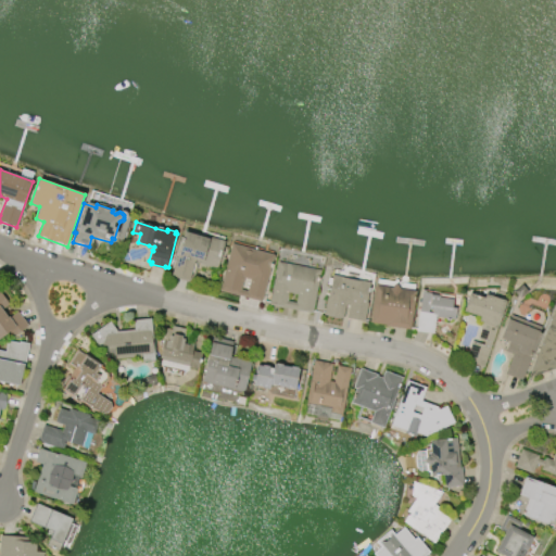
[(171,276),(184,231),(206,239),(207,237),(226,241),(217,269),(198,263),(192,282),(171,276)]
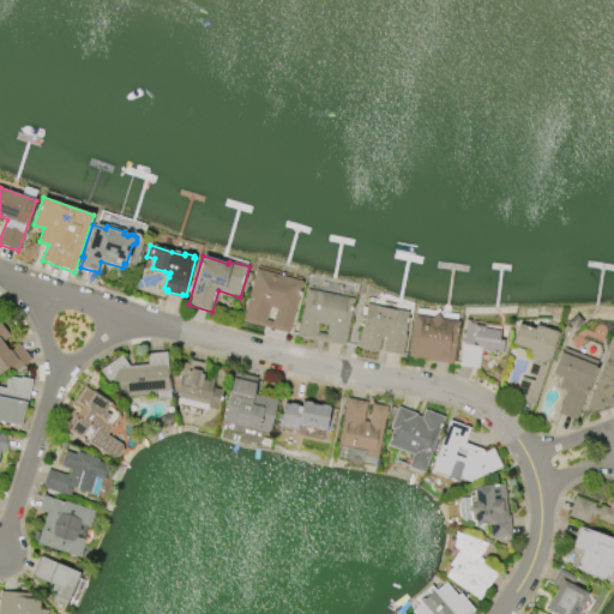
[(257,270),(304,282),(290,333),(242,321),(257,270)]
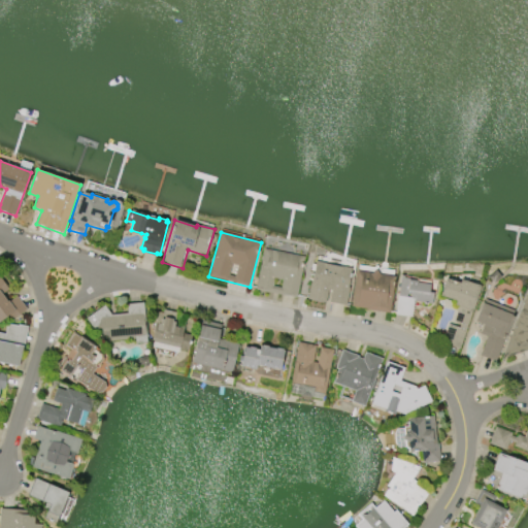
[(264,250),(305,257),(297,298),(256,290),(264,250)]
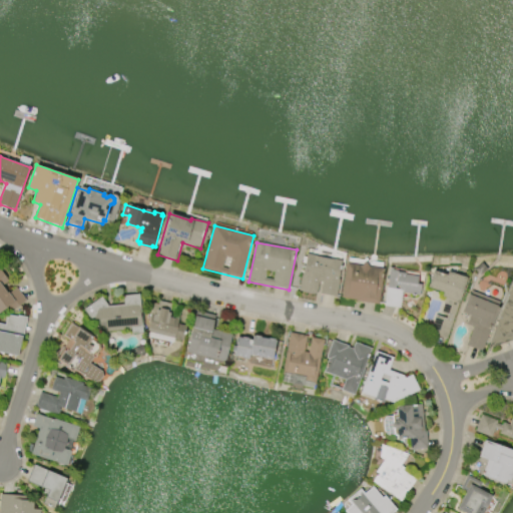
[(308,253),(342,262),(339,279),(340,280),(336,297),(317,293),(316,295),(299,291),(302,274),(304,274),(308,253)]
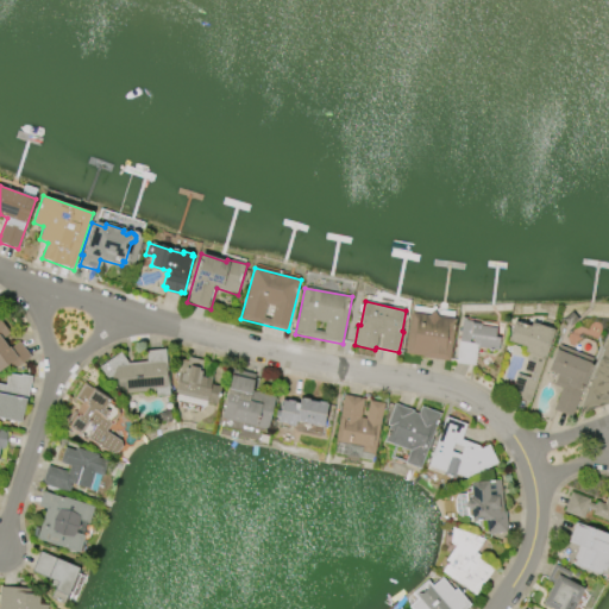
[(579,320),(570,327),(564,320),(572,312),(579,320)]
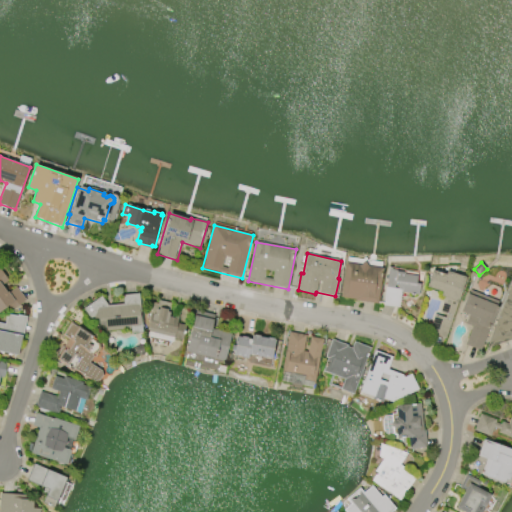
[(346,263),(383,269),(378,304),(355,301),(355,299),(341,297),(346,263)]
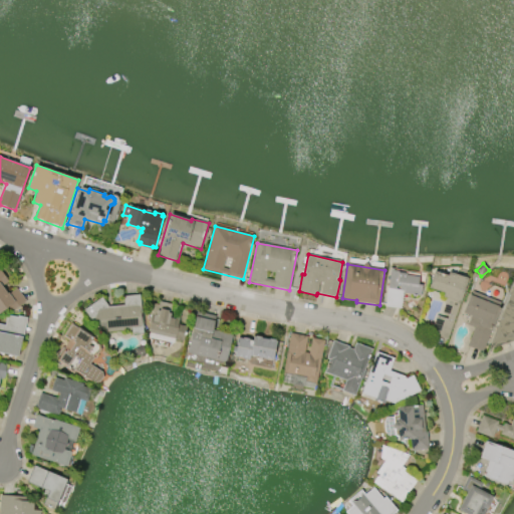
[(421,296),(403,294),(401,308),(386,306),(391,268),(393,268),(393,271),(398,271),(398,273),(406,274),(406,275),(419,277),(418,285),(422,285),(421,296)]
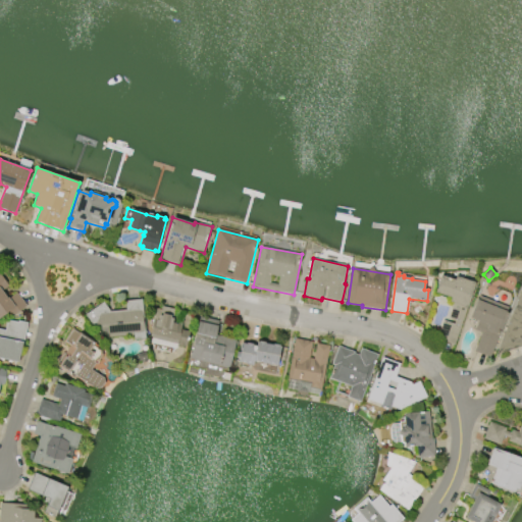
[(0,273),(9,285),(2,292),(8,299),(16,292),(27,306),(12,317),(8,312),(0,318),(0,273)]
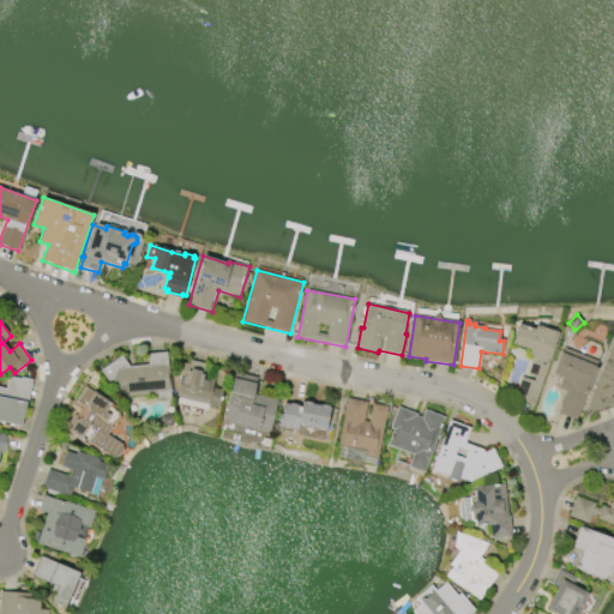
[(536,325),(559,333),(549,359),(551,360),(535,405),(515,398),(522,377),(534,381),(536,377),(528,374),(534,357),(529,355),(530,351),(512,344),(518,324),(534,330),(536,325)]
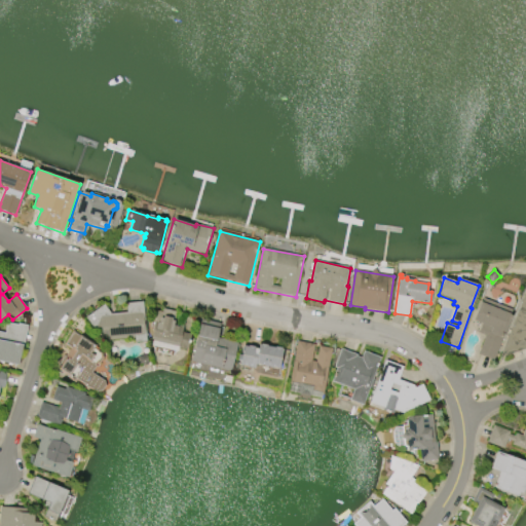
[(525,291),(525,348),(500,358),(525,291)]
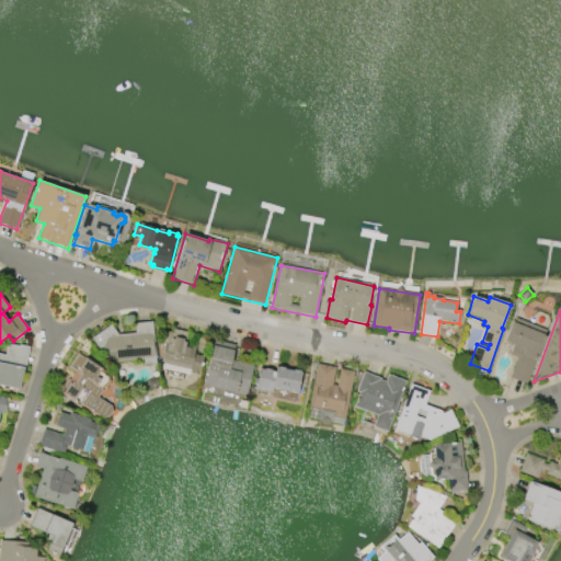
[(516,318),(547,330),(535,358),(537,358),(527,385),(511,378),(518,357),(511,354),(514,345),(505,342),(513,322),(514,322),(516,318)]
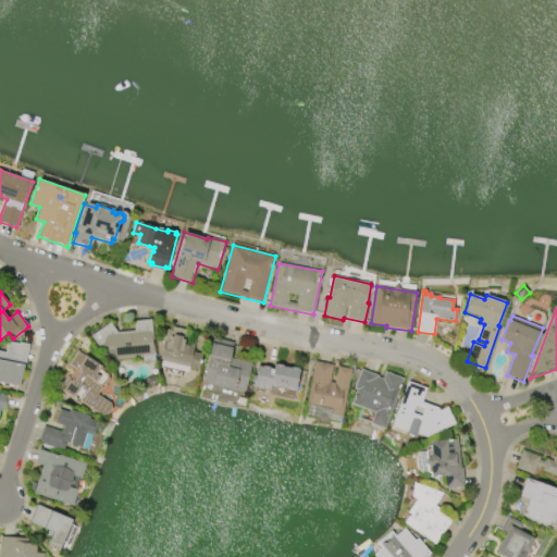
[(118,332),(135,331),(134,321),(152,320),(156,361),(143,362),(143,358),(109,360),(108,349),(101,350),(91,336),(111,323),(118,332)]
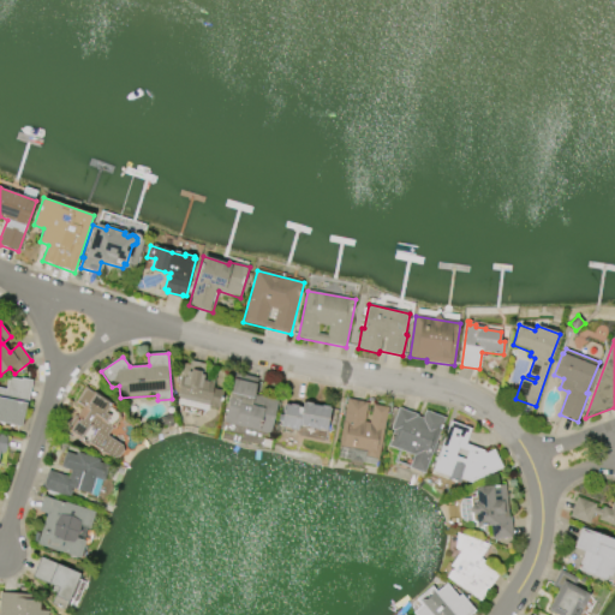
[(209,411),(177,404),(179,396),(177,396),(184,363),(190,365),(191,362),(207,365),(204,376),(207,376),(209,366),(218,369),(213,389),(225,392),(220,408),(210,406),(209,411)]
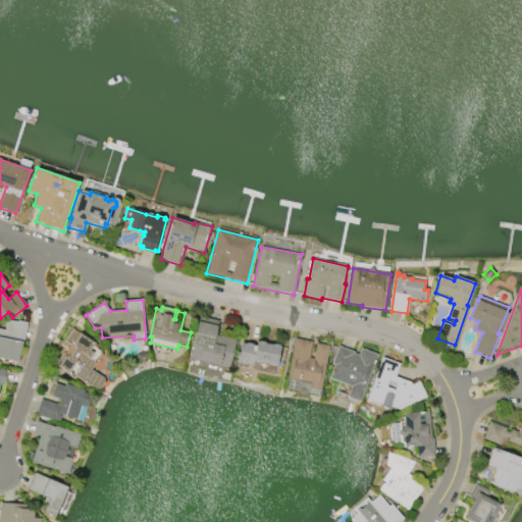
[(191,359),(200,316),(219,320),(216,334),(238,340),(230,368),(191,359)]
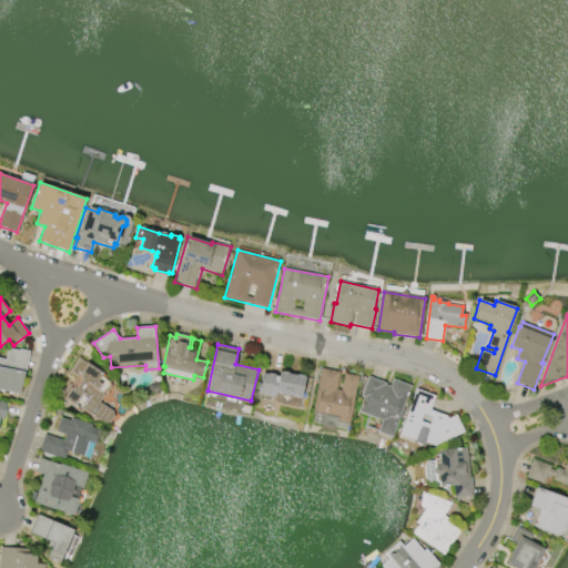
[(21,395),(0,389),(0,358),(7,361),(9,348),(20,352),(21,350),(30,352),(21,395)]
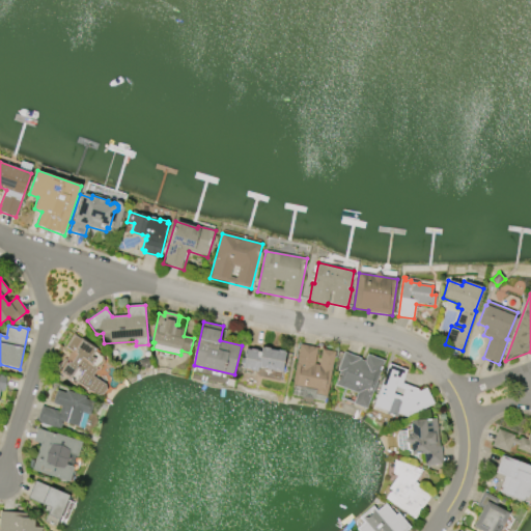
[(99,395),(61,372),(66,363),(68,365),(70,363),(72,364),(78,355),(65,347),(74,333),(98,347),(95,351),(102,355),(104,361),(101,366),(96,367),(98,368),(92,376),(106,385),(106,389),(103,394),(99,395)]
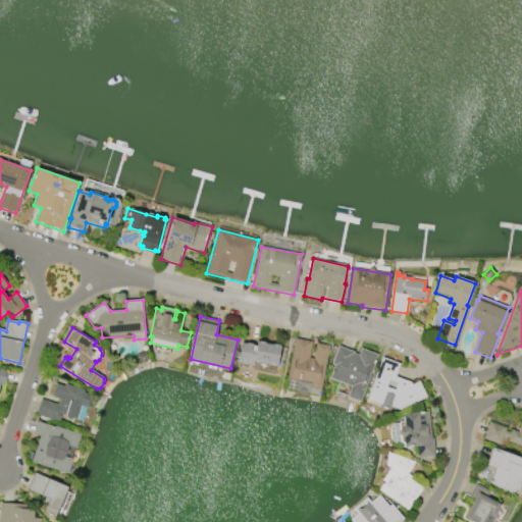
[(296,338),(313,342),(310,358),(314,359),(317,344),(330,346),(321,393),(320,393),(320,396),(288,388),(290,379),(289,379),(296,338)]
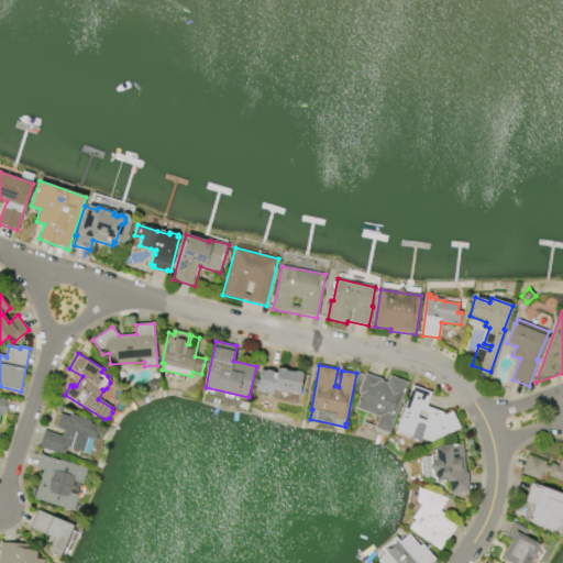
[(261,370),(266,371),(266,370),(274,372),(274,373),(277,373),(277,368),(279,370),(279,367),(287,370),(287,371),(295,373),(296,372),(301,373),(304,374),(299,394),(274,388),(273,393),(256,389),(261,370)]
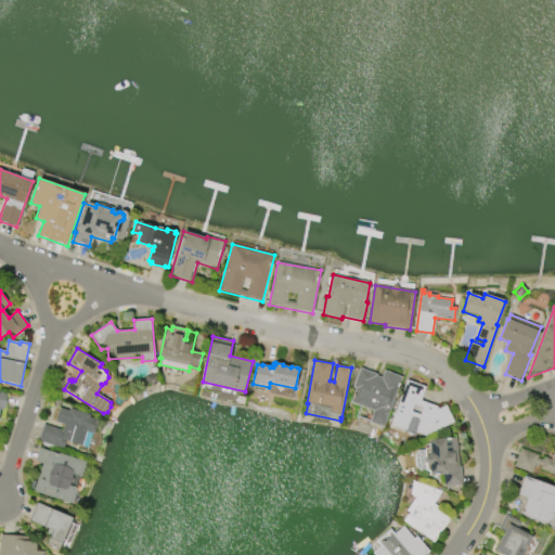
[(402,377),(383,428),(369,423),(374,411),(350,402),(356,388),(353,387),(360,369),(376,375),(382,377),(384,371),(402,377)]
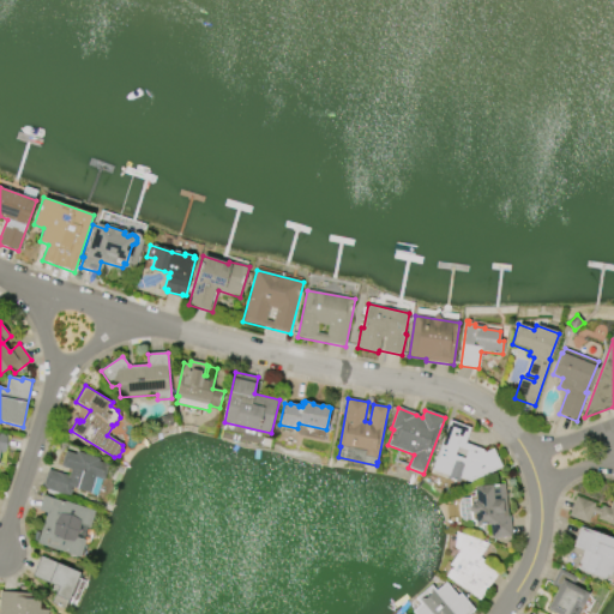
[(173,423),(163,426),(161,416),(172,414),(173,423)]
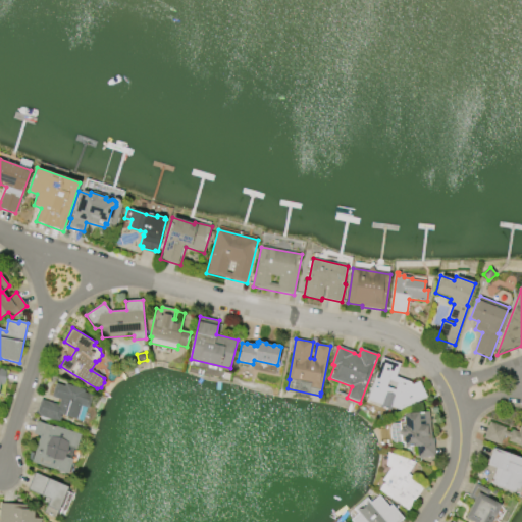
[(366,402),(382,358),(400,364),(396,376),(411,382),(412,385),(419,381),(427,397),(395,413),(366,402)]
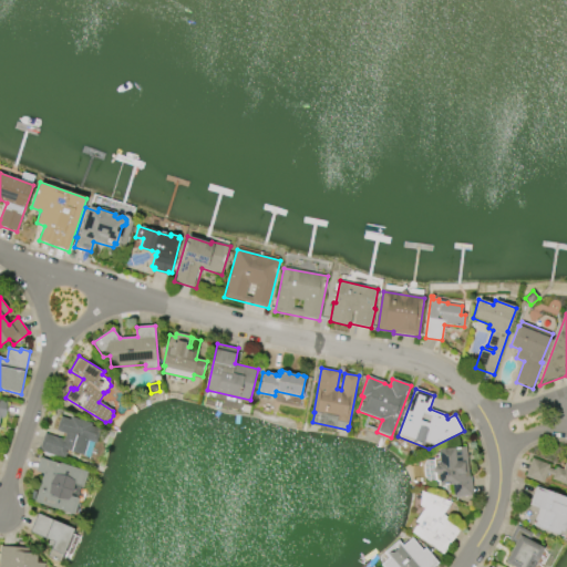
[(72,418),(93,423),(92,426),(101,429),(96,444),(89,441),(84,456),(68,451),(65,459),(39,451),(44,434),(64,440),(65,434),(57,432),(61,416),(71,420),(72,418)]
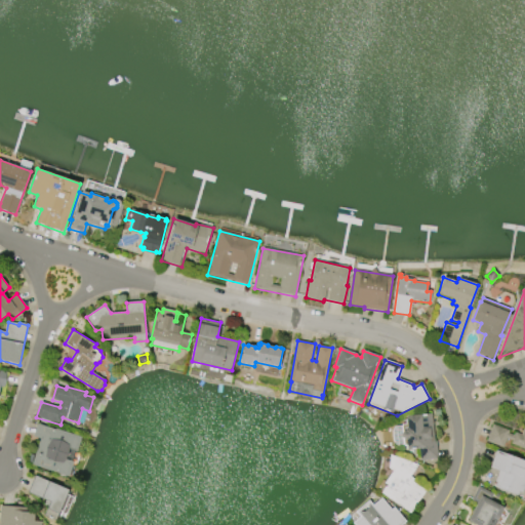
[(431,414),(434,441),(437,441),(439,459),(420,461),(419,448),(406,450),(406,446),(404,446),(403,444),(397,445),(394,442),(393,431),(395,427),(402,426),(401,423),(406,423),(405,417),(431,414)]
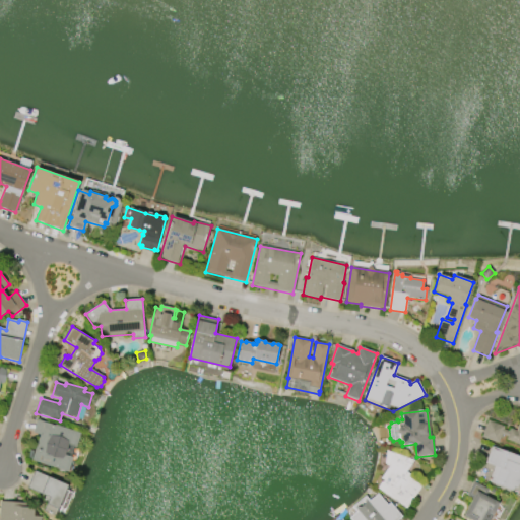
[(68,472),(31,460),(40,435),(34,432),(37,420),(55,426),(55,425),(80,433),(76,448),(68,446),(65,455),(73,458),(68,472)]
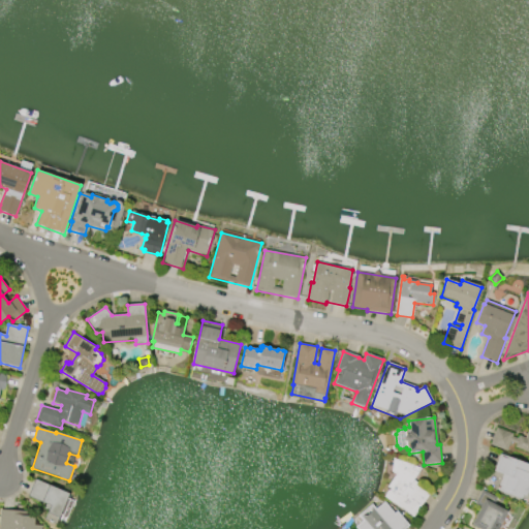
[(528,452),(515,446),(516,444),(510,441),(506,450),(491,444),(497,428),(514,434),(511,437),(518,439),(519,436),(528,440),(528,452)]
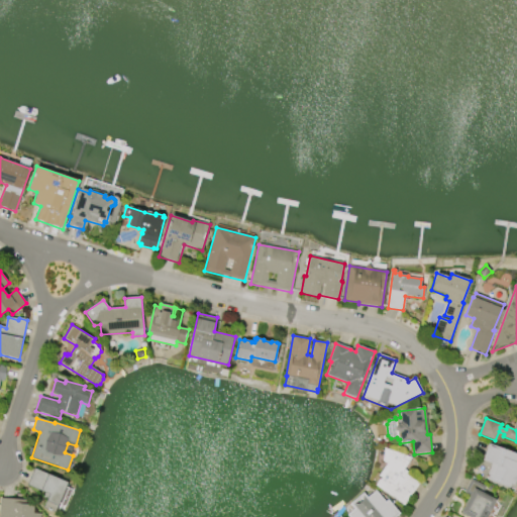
[(483,460),(489,444),(516,453),(516,476),(514,485),(511,484),(510,488),(504,486),(504,487),(490,483),(491,481),(487,480),(493,463),(483,460)]
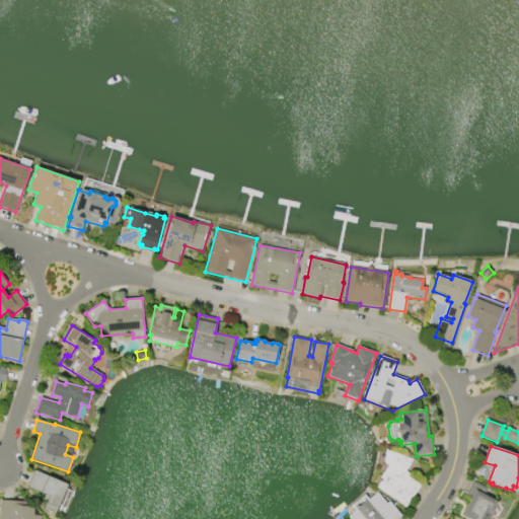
[(422,485),(405,507),(377,488),(383,479),(380,477),(388,466),(384,463),(386,450),(413,460),(405,471),(410,474),(410,475),(422,485)]
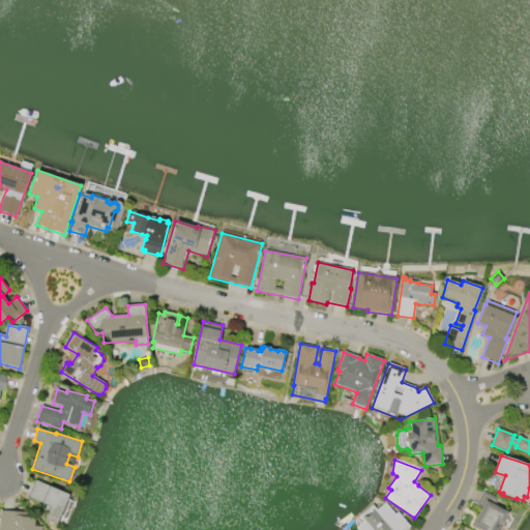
[(29,497),(36,481),(68,495),(56,525),(46,521),(52,507),(29,497)]
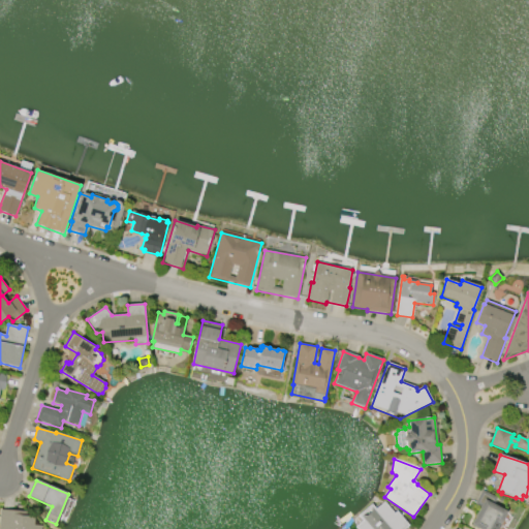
[(475,504),(481,490),(497,498),(494,505),(507,511),(498,528),(479,528),(471,525),(480,506),(475,504)]
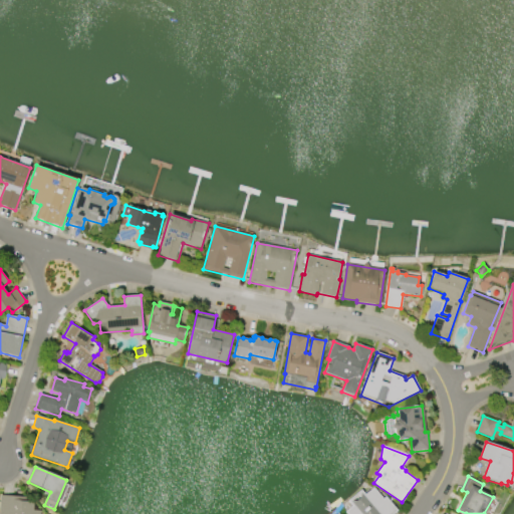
[(346,513),(345,512),(352,506),(348,501),(361,490),(365,495),(373,488),(383,499),(386,497),(398,511),(394,513),(346,513)]
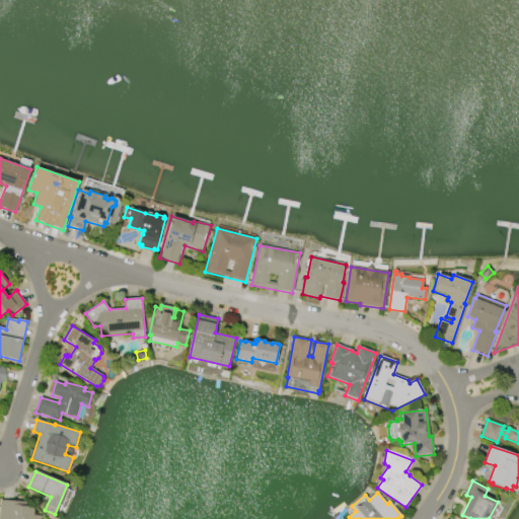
[(0,518),(0,501),(26,503),(26,506),(34,507),(34,516),(42,516),(41,518),(0,518)]
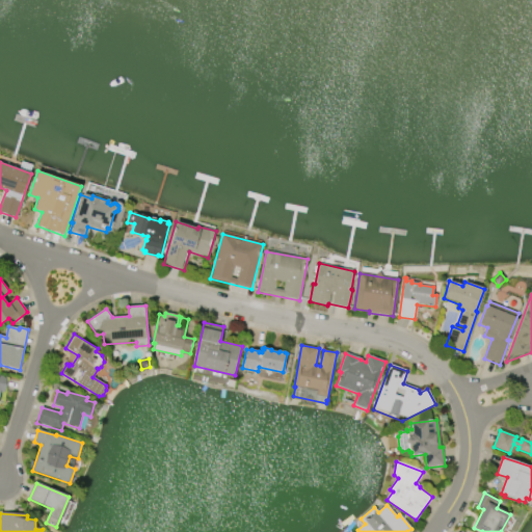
All buildings are outlined.
